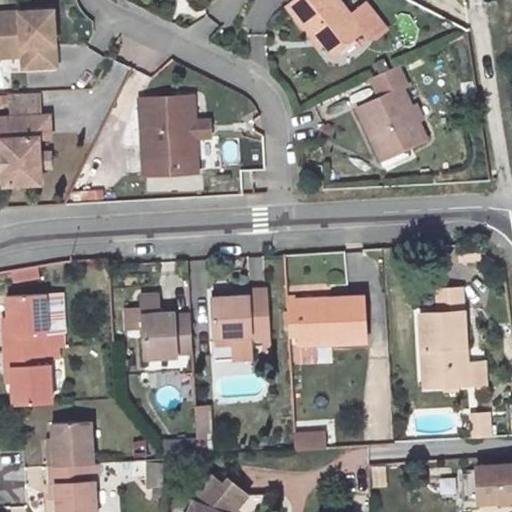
[(359,28),(337,0),(289,0),(284,4),(310,36),(315,32),(321,40),(330,51),(359,28)]
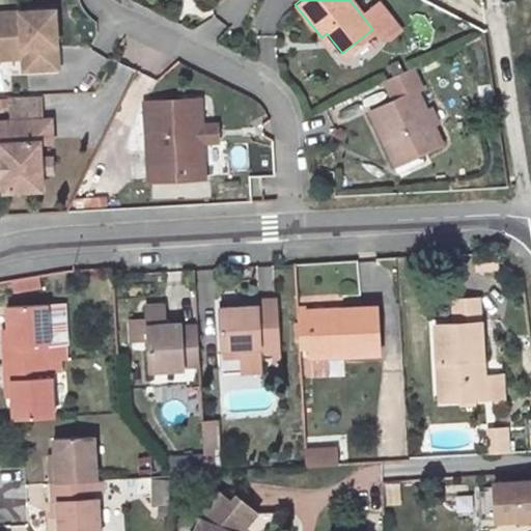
[(56,11),(0,15),(0,51),(24,50),(25,58),(25,72),(60,68),(56,11)]
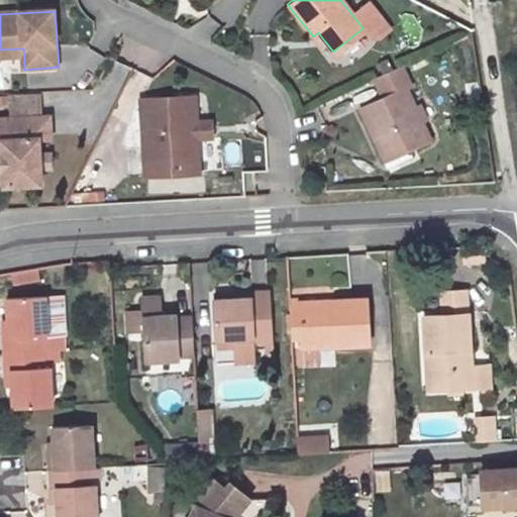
[(313,36),(319,44),(324,40),(318,32),(313,36)]
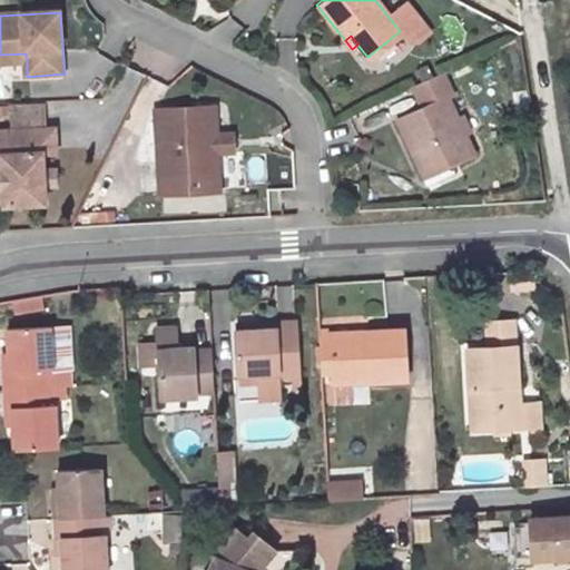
[(0,55),(0,64),(27,62),(26,53),(0,55)]
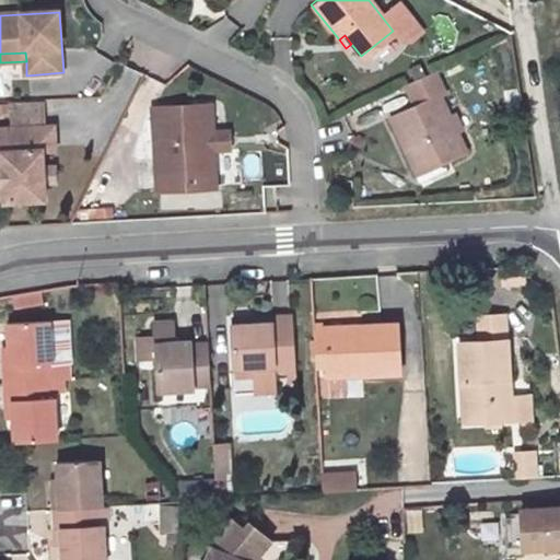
[(411,104),(387,117),(415,173),(464,149),(436,93),(441,91),(430,69),(400,83),(411,104)]
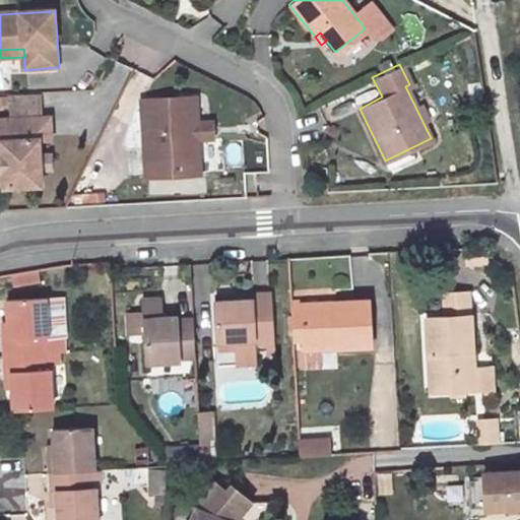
[(192,98),(140,100),(144,177),(196,174),(195,138),(204,138),(204,122),(194,123),(192,98)]
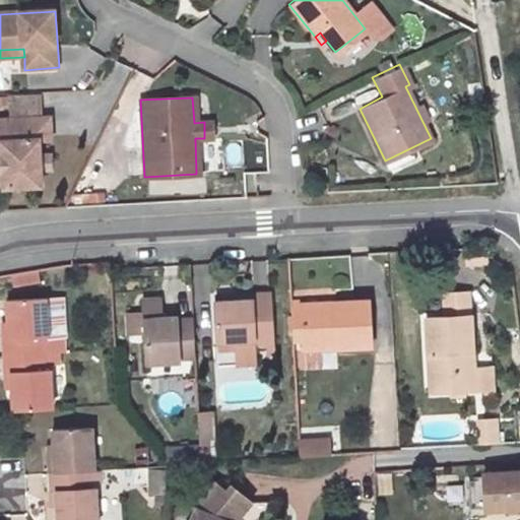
[(1,187),(38,186),(38,171),(37,154),(37,140),(49,140),(48,118),(0,120),(0,172),(1,172),(1,187)]
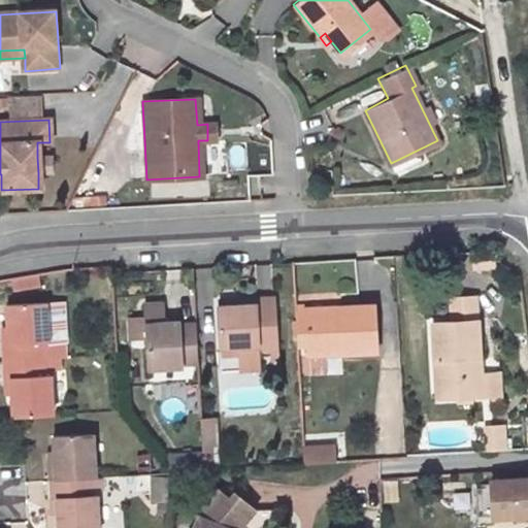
[(227,144),(230,168),(246,166),(244,143),(227,144)]
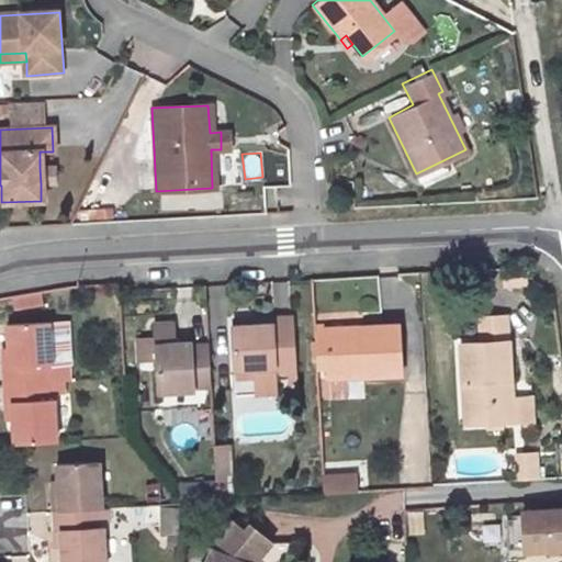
[(237,155),(220,155),(221,183),(238,182),(237,155)]
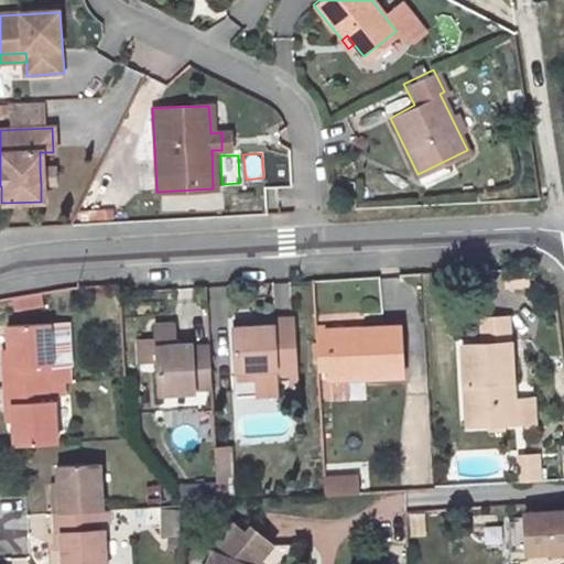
[(41,185),(54,185),(53,167),(40,167),(41,185)]
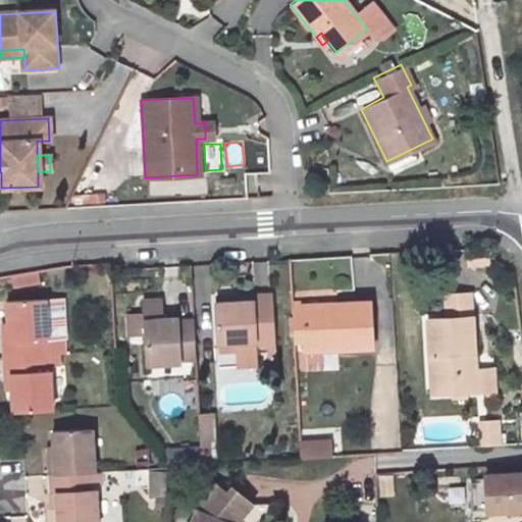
[(268,347),(274,347),(271,295),(253,296),(254,302),(216,304),(218,344),(240,343),(256,342),(256,347),(268,347)]
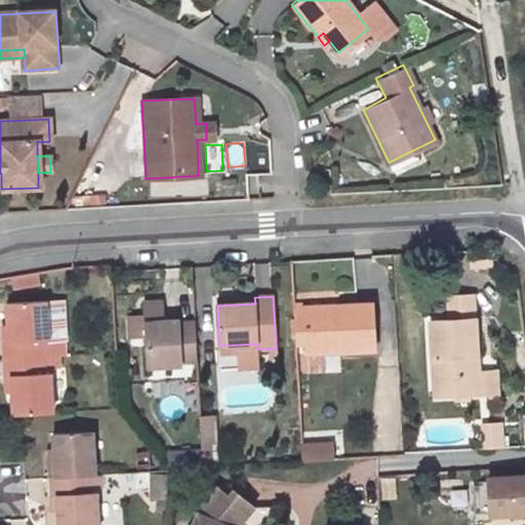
[(479,393),(475,320),(474,296),(448,298),(449,321),(431,322),(433,357),(438,357),(441,396),(479,393)]
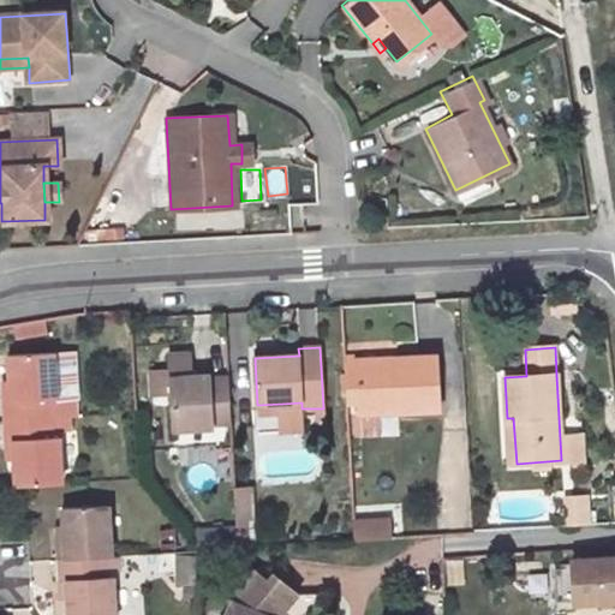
[(255,352),(255,358),(299,356),(298,348),(255,352)]
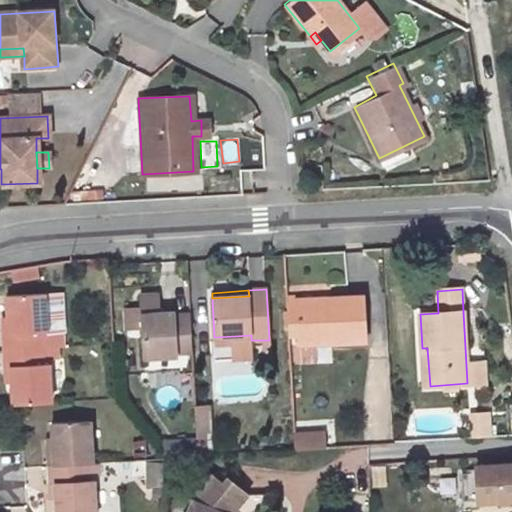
[(43,331),(47,331),(46,293),(6,295),(7,317),(8,334),(3,334),(3,350),(43,348),(43,331)]
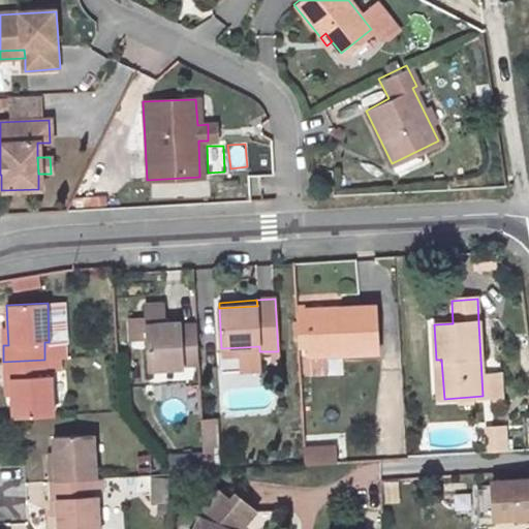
[(148,342),(149,370),(182,368),(198,366),(196,322),(164,324),(163,305),(146,306),(146,319),(148,342)]
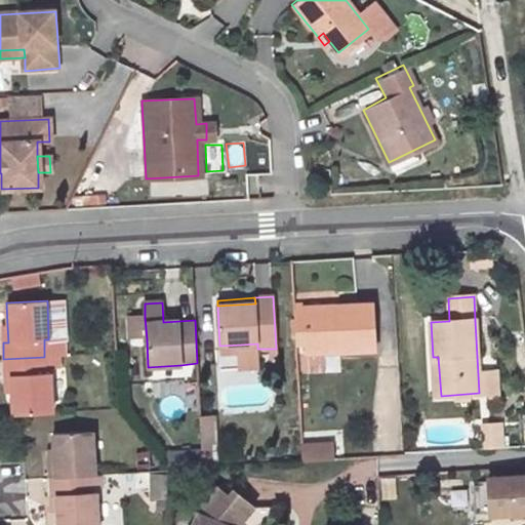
[(373,304),(339,305),(339,312),(305,314),(305,318),(307,345),(308,354),(376,350),(373,304)]
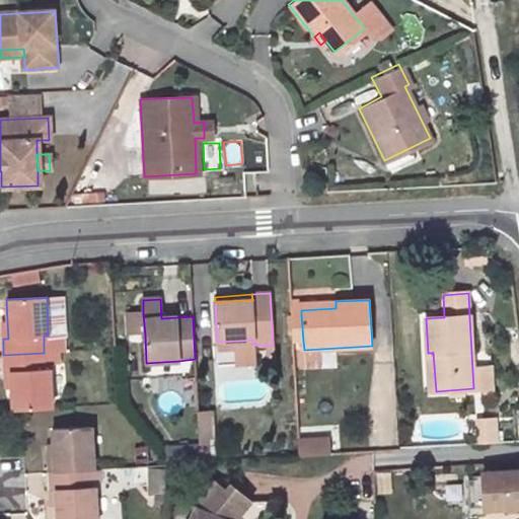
[(300,304),(301,310),(336,308),(336,301),(300,304)]
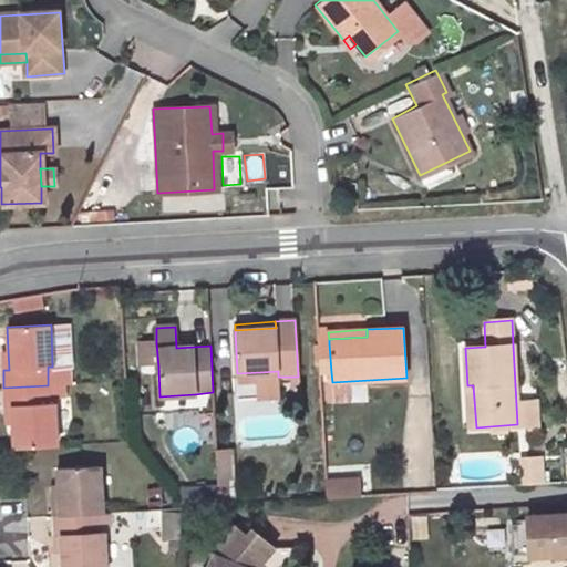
[(158,367),(156,342),(138,342),(140,367),(158,367)]
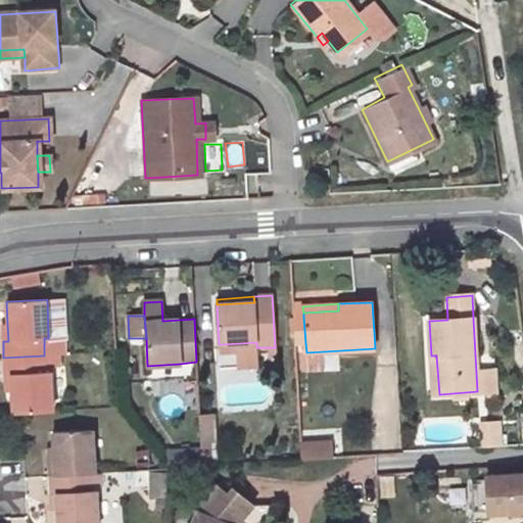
[(305,343),(303,317),(294,318),(295,343),(305,343)]
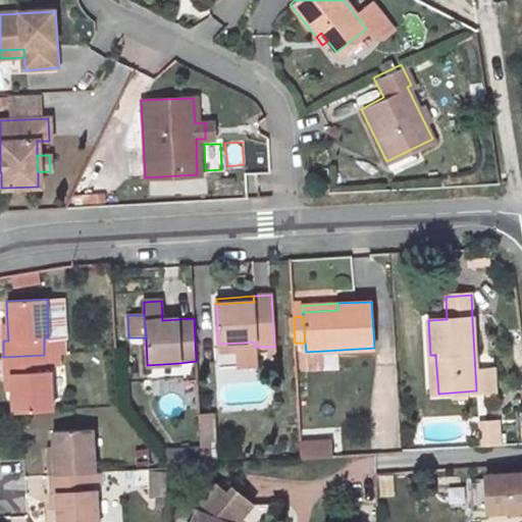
[(214,367),(235,367),(235,352),(214,353),(214,367)]
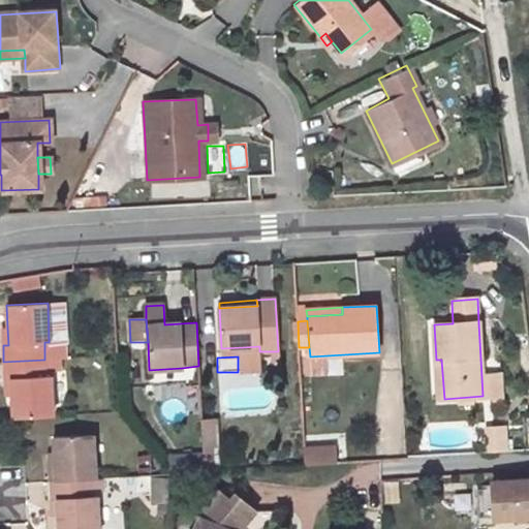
[(44,360),(3,362),(4,380),(11,379),(12,396),(13,417),(54,415),(52,377),(45,377),(44,360)]
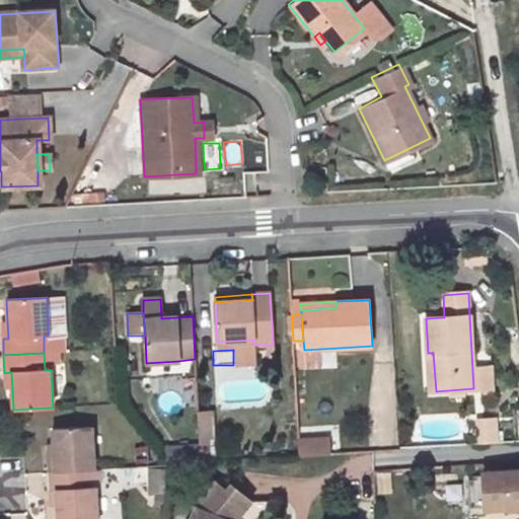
[(212,428),(211,413),(198,414),(199,429),(212,428)]
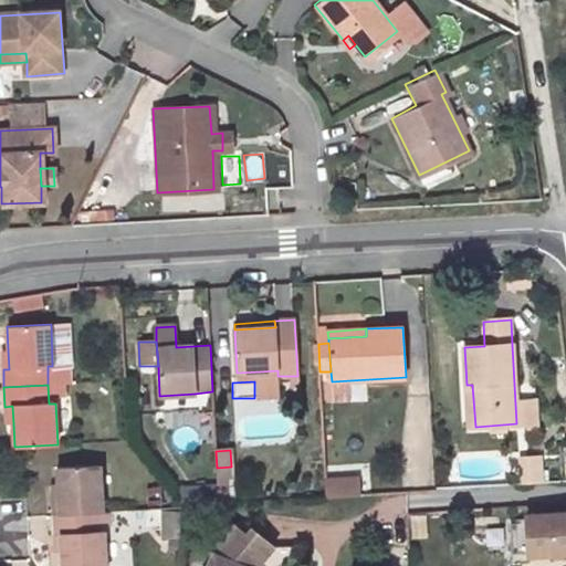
[(538,482),(537,457),(525,458),(528,483),(538,482)]
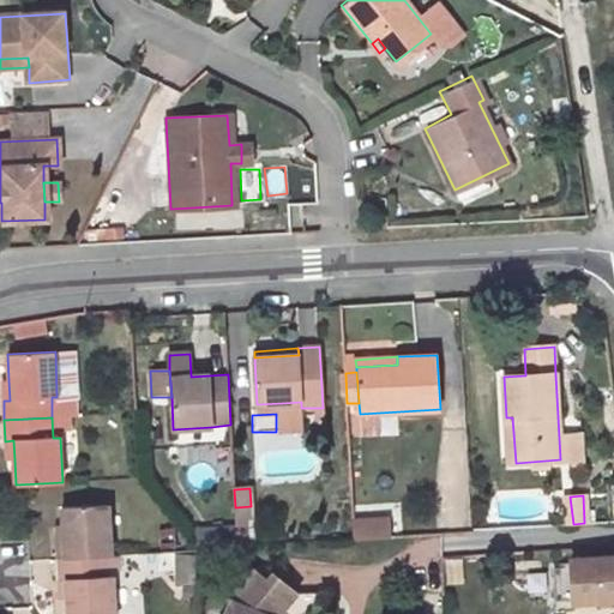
[(56,533),(58,559),(104,557),(112,557),(108,505),(62,507),(64,524),(65,533),(56,533)]
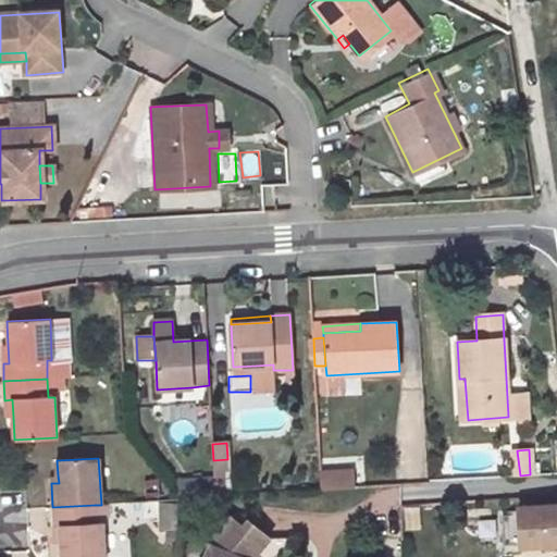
[(214,472),(229,471),(227,459),(213,460),(214,472)]
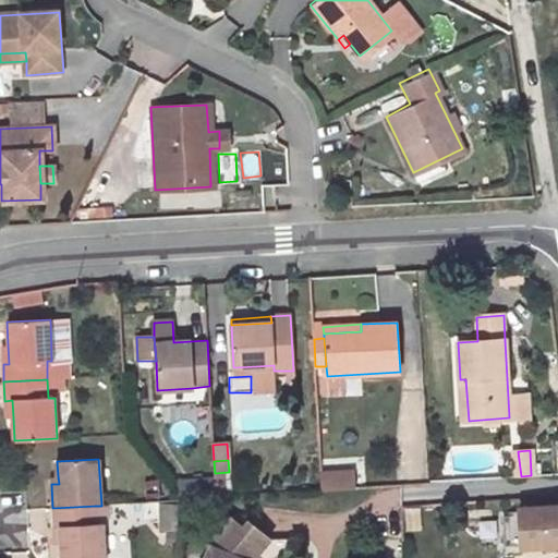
[(354,486),(353,466),(320,469),(322,487),(354,486)]
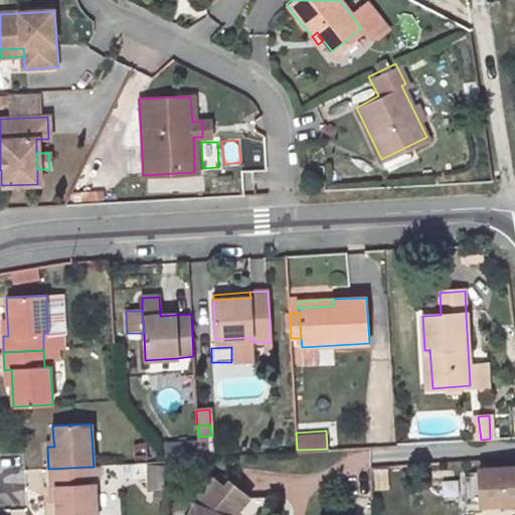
[(147,487),(163,486),(161,461),(145,462),(147,487)]
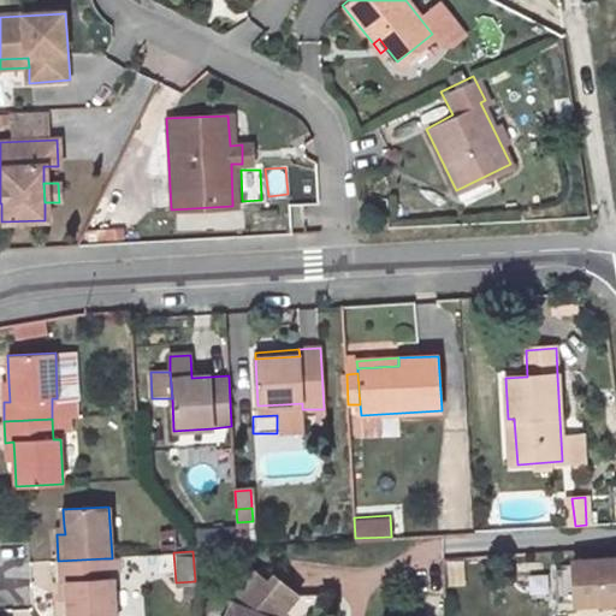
[(106,580),(105,558),(58,561),(59,582),(67,581),(69,600),(69,615),(114,615),(114,579),(106,580)]
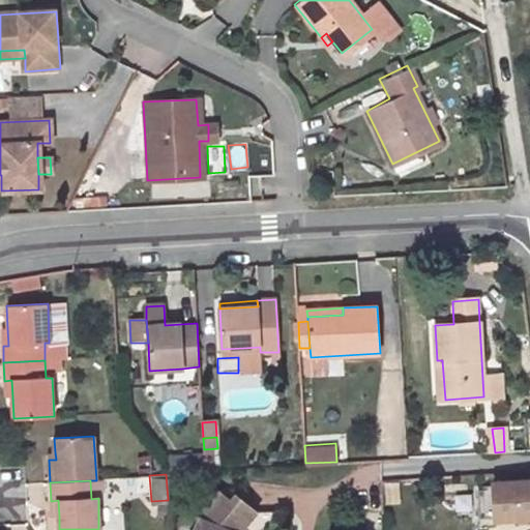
[(529,480),(492,482),(492,490),(477,492),(479,519),(496,518),(496,520),(529,518),(529,480)]
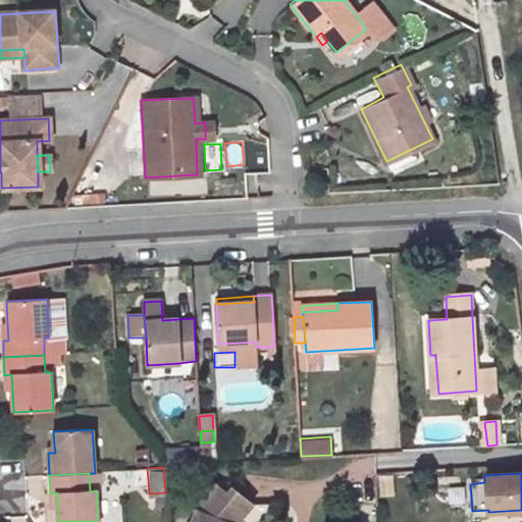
[(241,521),(254,508),(236,491),(230,497),(218,486),(197,512),(199,513),(194,521),(241,521)]
